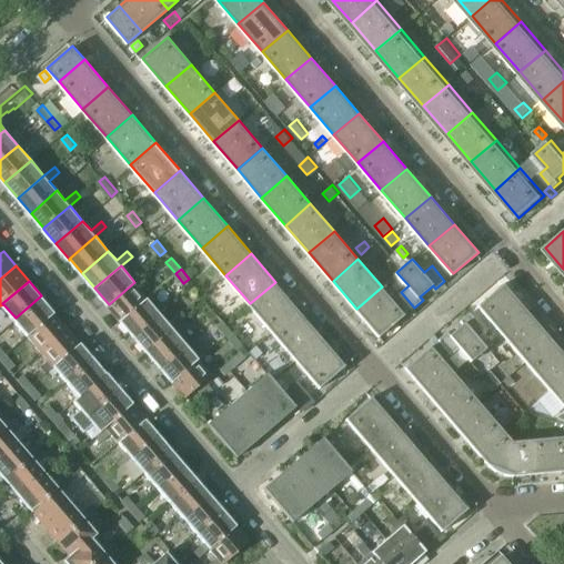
[(134,282),(109,304),(121,319),(148,296),(134,282)]
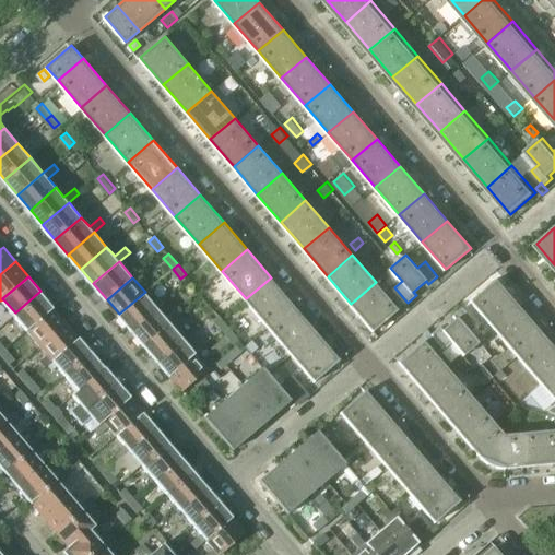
[(294,305),(271,278),(246,298),(269,326),(294,305)]
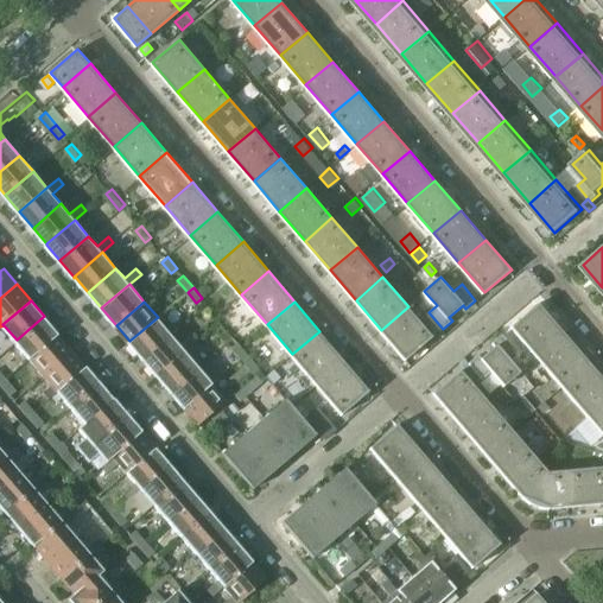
[(513,325),(538,355),(565,332),(539,303),(513,325)]
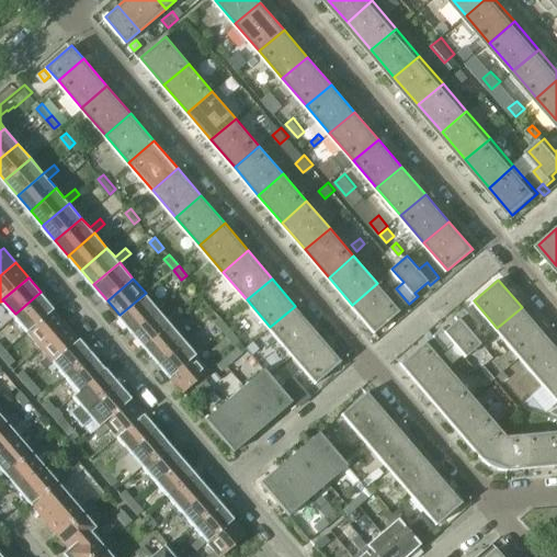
[(377,283),(352,305),(375,332),(400,310),(377,283)]
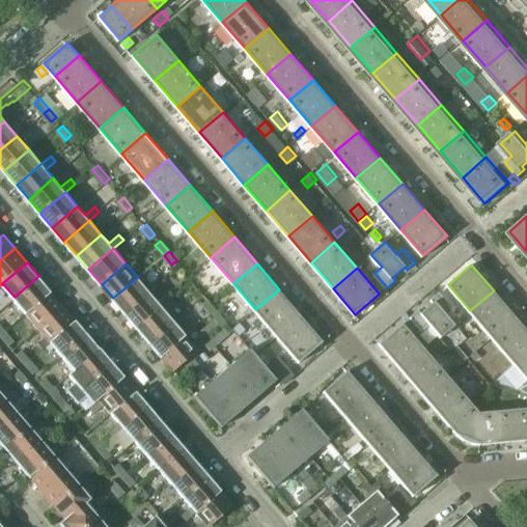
[(51,290),(38,276),(15,297),(27,311),(51,290)]
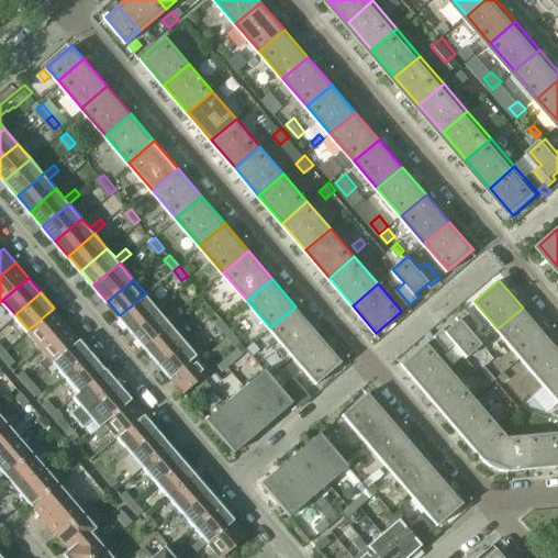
[(146,293),(120,315),(133,331),(159,309),(146,293)]
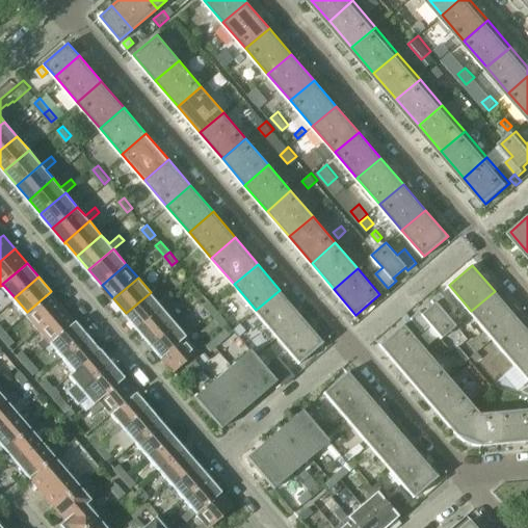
[(302,316),(280,290),(256,310),(279,336),(302,316)]
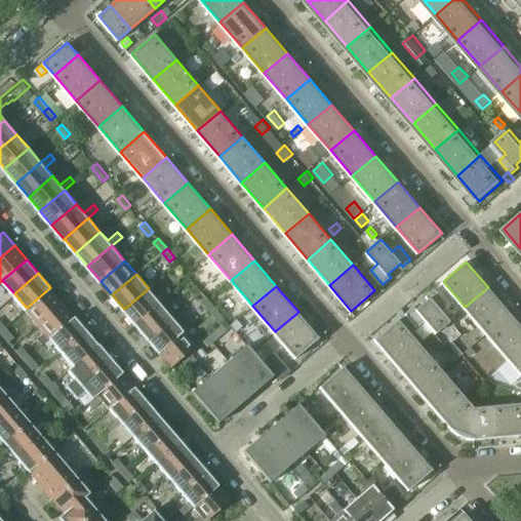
[(50,287),(27,308),(38,322),(63,302),(50,287)]
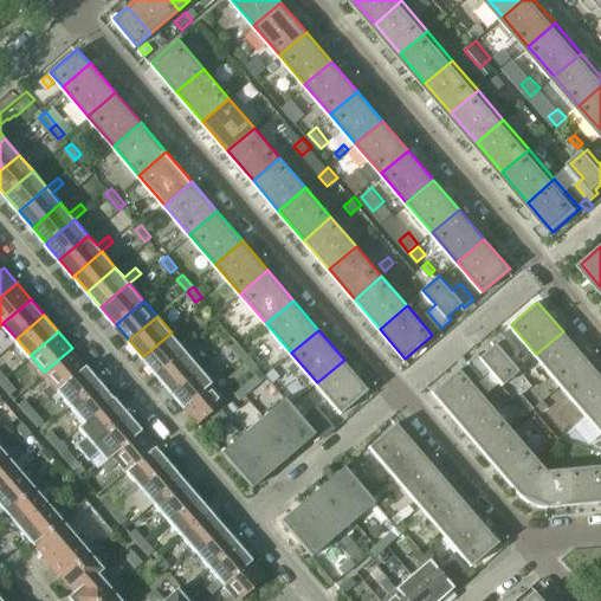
[(496,344),(482,356),(478,351),(469,360),(483,376),(491,369),(504,383),(519,369),(508,355),(516,348),(502,331),(492,340),(496,344)]
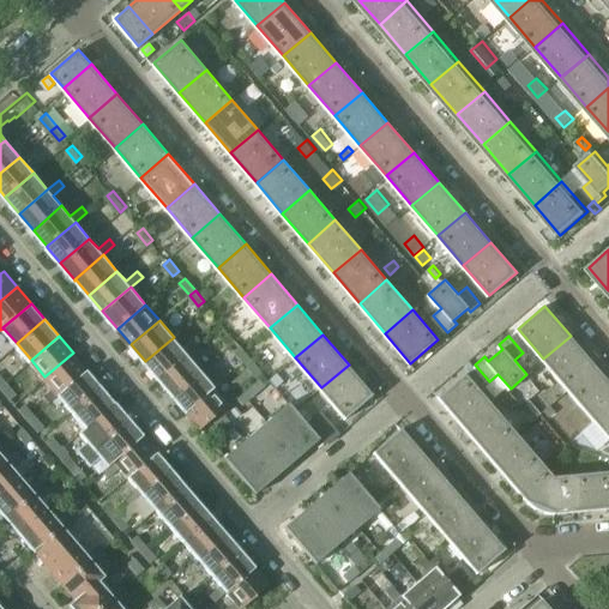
[(597,366),(571,336),(543,359),(570,390),(597,366)]
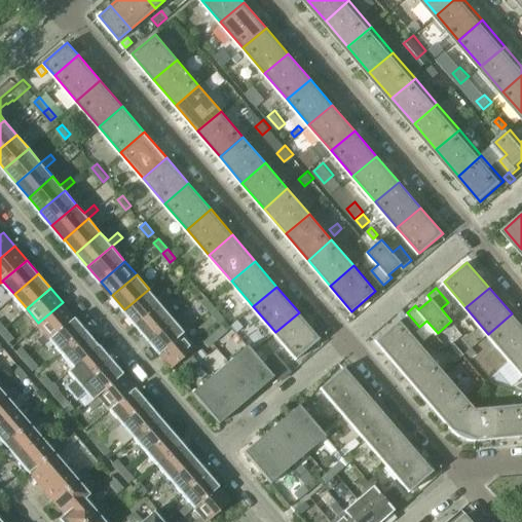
[(156,298),(149,289),(124,309),(137,324),(171,295),(166,290),(156,298)]
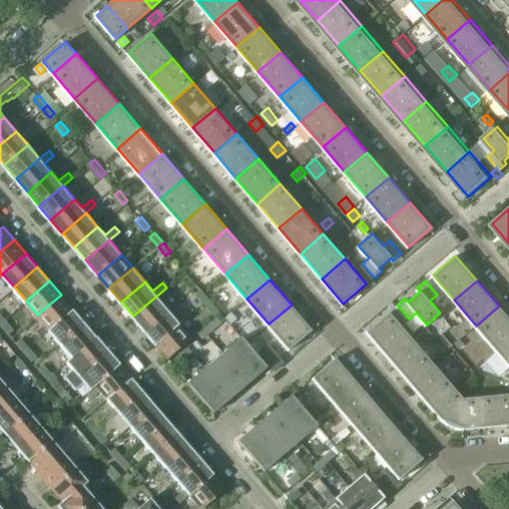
[(170,293),(166,288),(133,316),(145,330),(168,310),(161,301),(170,293)]
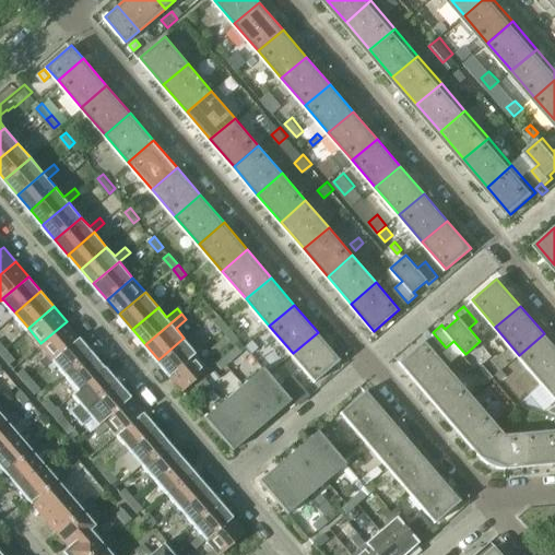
[(220,314),(214,319),(223,329),(228,325),(220,314)]
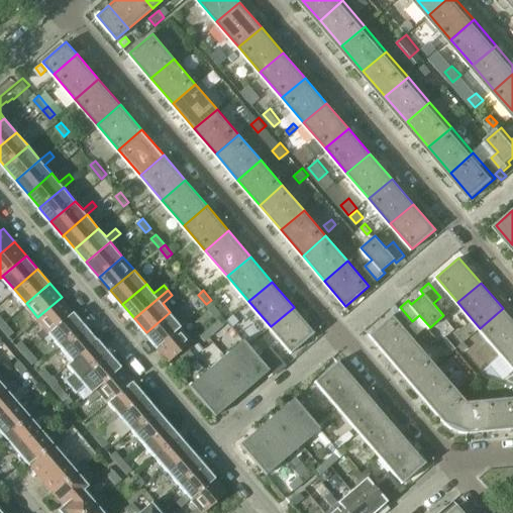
[(45,334),(49,331),(74,311),(62,297),(37,317),(45,326),(38,332),(42,336),(45,334)]
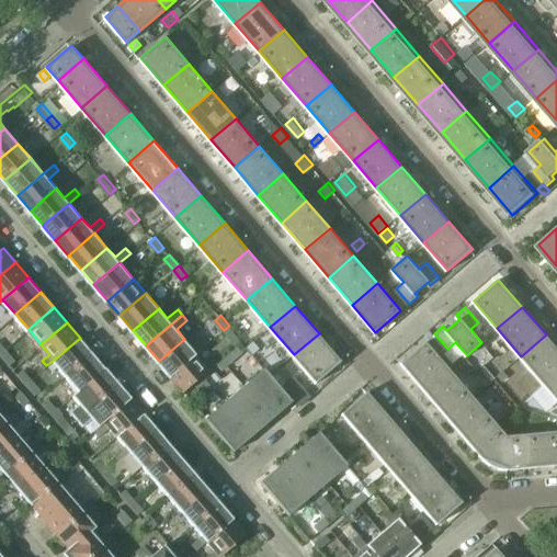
[(234,329),(228,334),(237,344),(242,340),(234,329)]
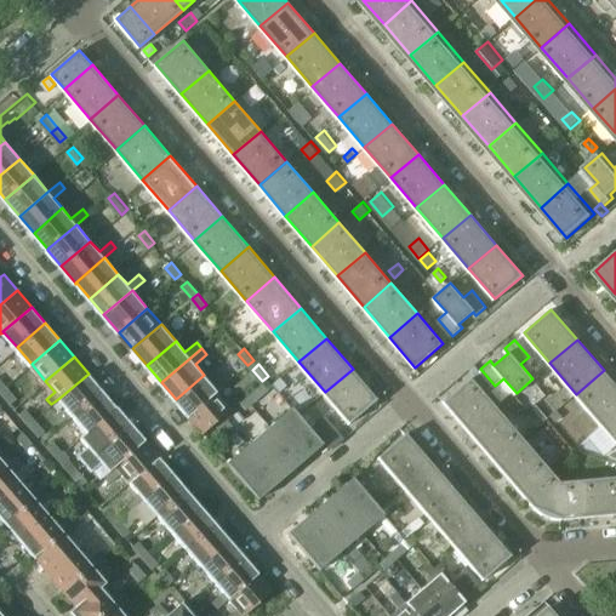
[(378,399),(353,369),(325,392),(351,422),(378,399)]
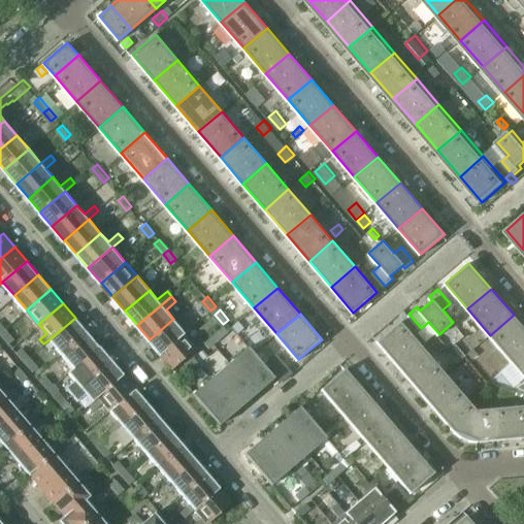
[(523,326),(514,315),(490,335),(512,361),(523,351),(523,326)]
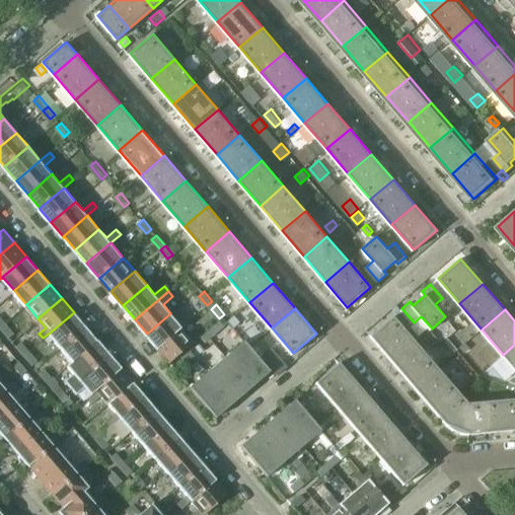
[(62,346),(85,325),(74,312),(50,333),(55,338),(62,346)]
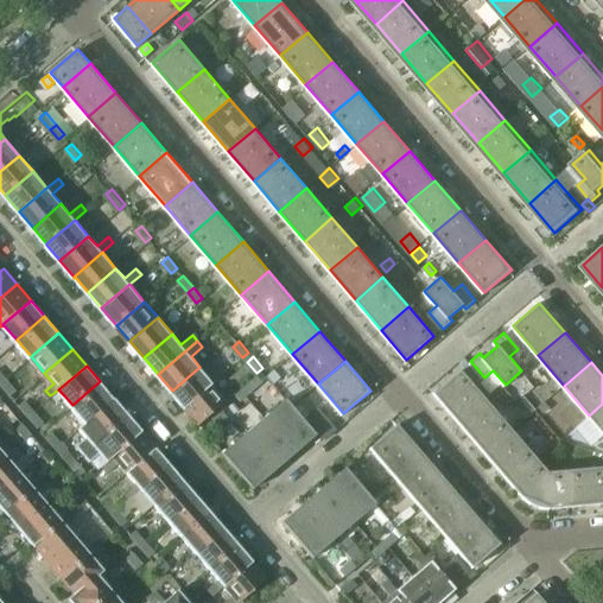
[(275,383),(285,375),(277,366),(267,374),(275,383)]
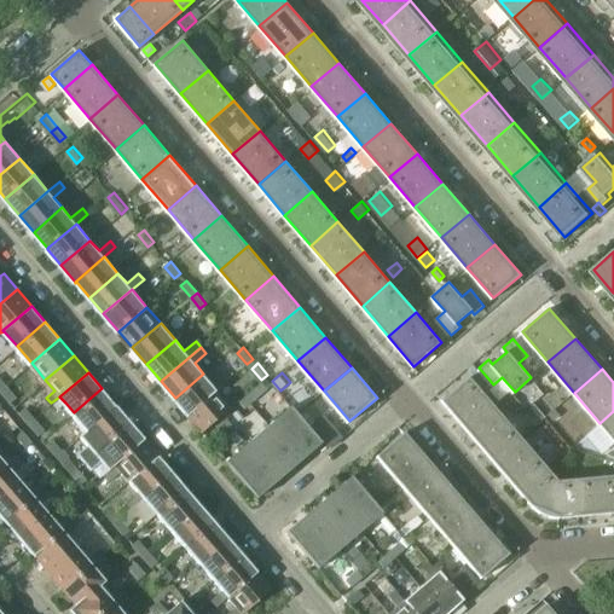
[(203,374),(175,398),(190,413),(218,389),(203,374)]
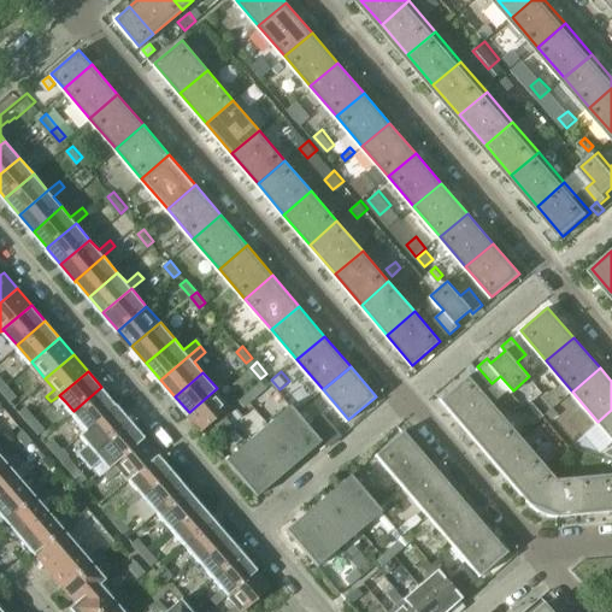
[(441,398),(468,428),(495,405),(469,375),(441,398)]
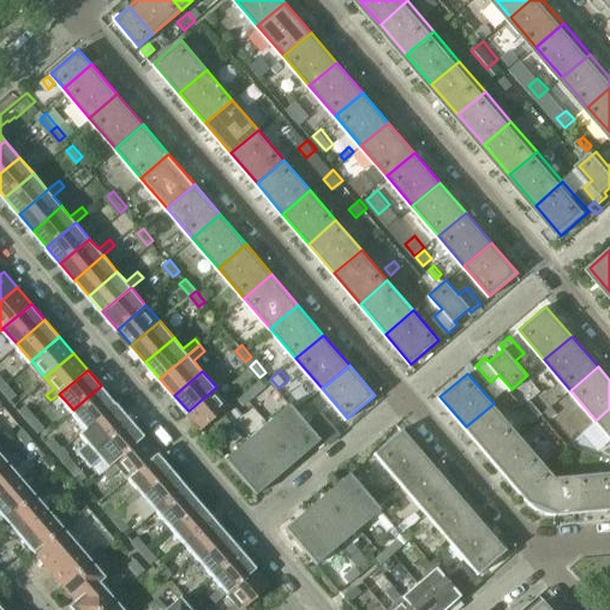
[(262,378),(240,398),(245,404),(267,384),(262,378)]
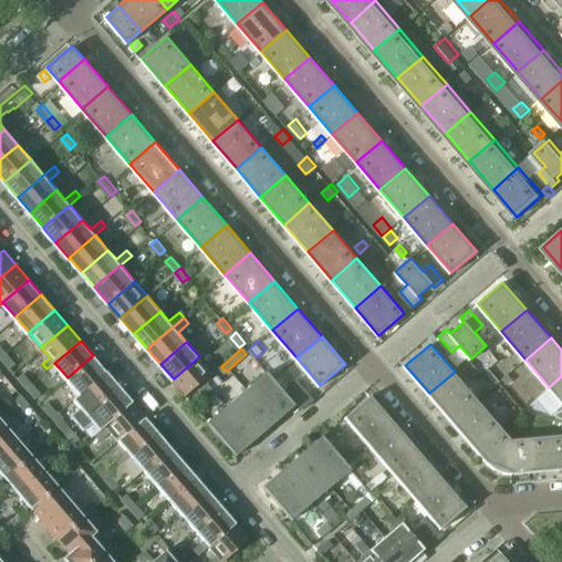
[(17,362),(7,351),(1,355),(11,366),(17,362)]
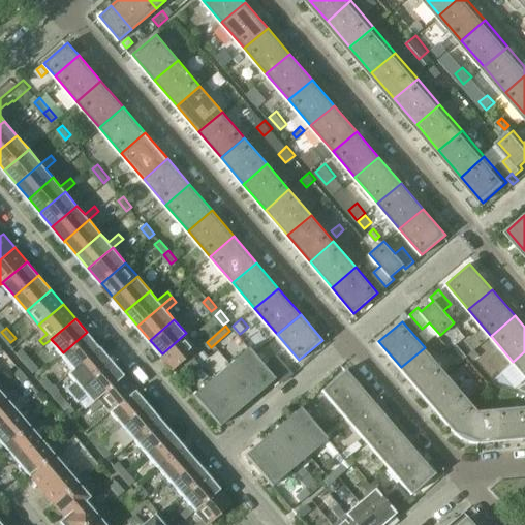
[(87,332),(63,352),(74,367),(99,345),(87,332)]
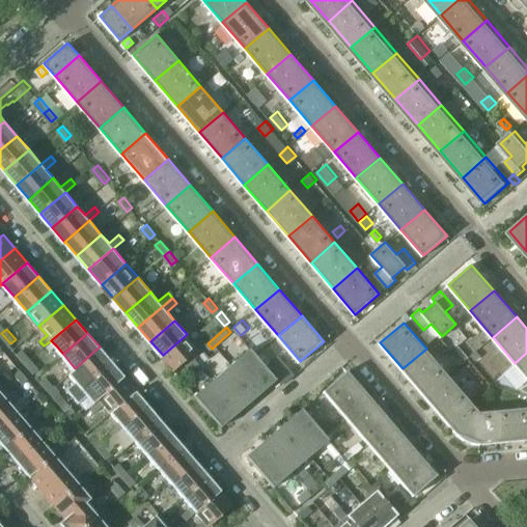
[(187,334),(163,355),(175,369),(199,349),(187,334)]
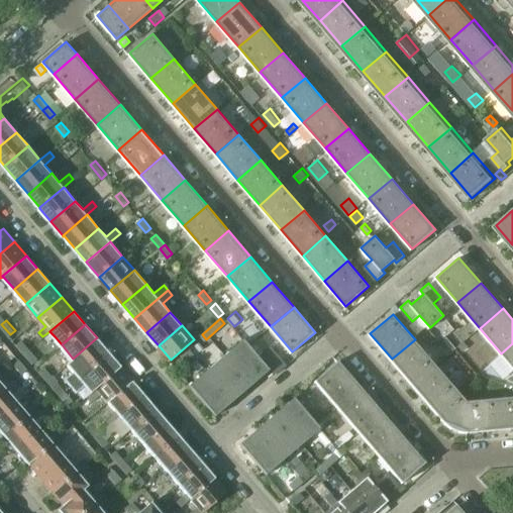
[(49,331),(45,334),(50,340),(55,336),(49,331)]
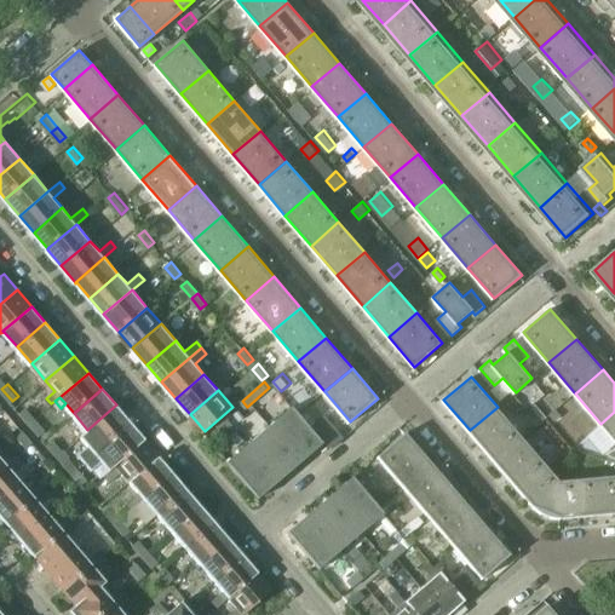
[(116,406),(116,404),(87,430),(88,430),(82,435),(90,444),(80,453),(86,460),(132,421),(121,409),(121,407),(119,407),(118,404),(116,406)]
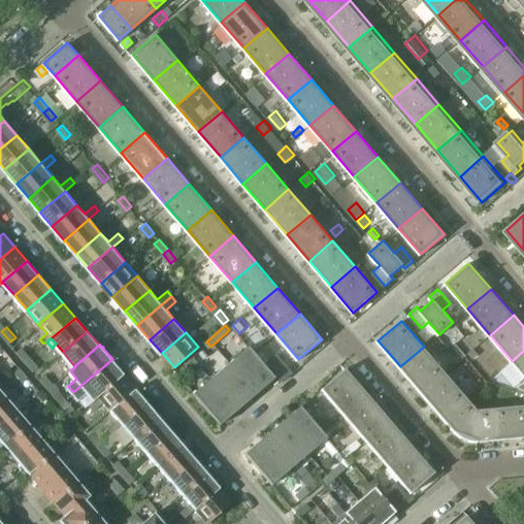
[(250,346),(231,361),(258,392),(276,377),(250,346)]
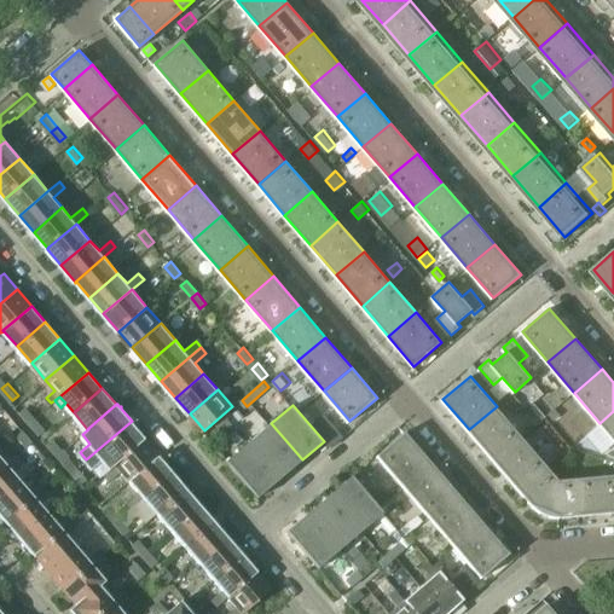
[(35,416),(27,406),(21,411),(30,421),(35,416)]
